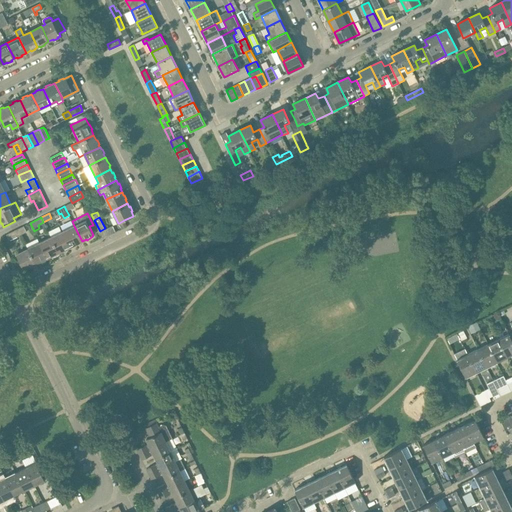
[(124,220),(119,223),(121,229),(127,226),(124,220)]
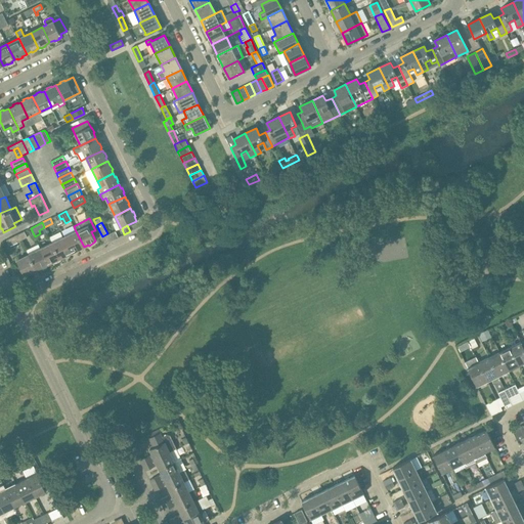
[(18,234),(22,239),(28,237),(25,231),(18,234)]
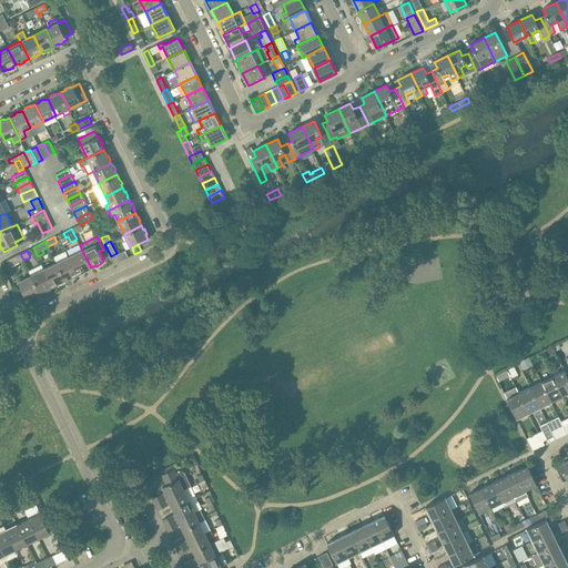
[(82,251),(70,256),(79,273),(81,272),(82,273),(87,271),(87,270),(91,267),(82,251)]
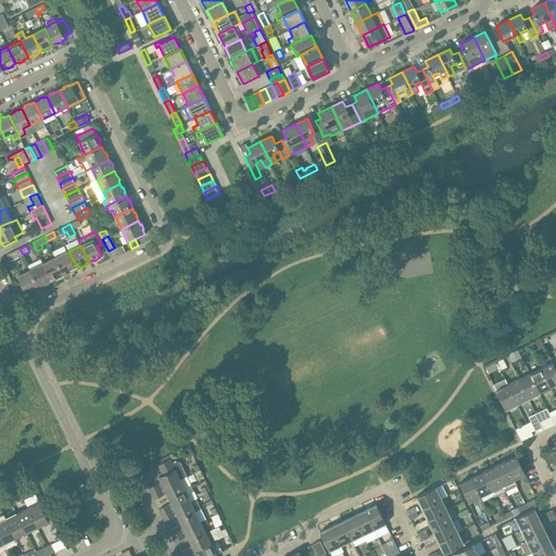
[(23,254),(20,249),(8,254),(10,261),(23,254)]
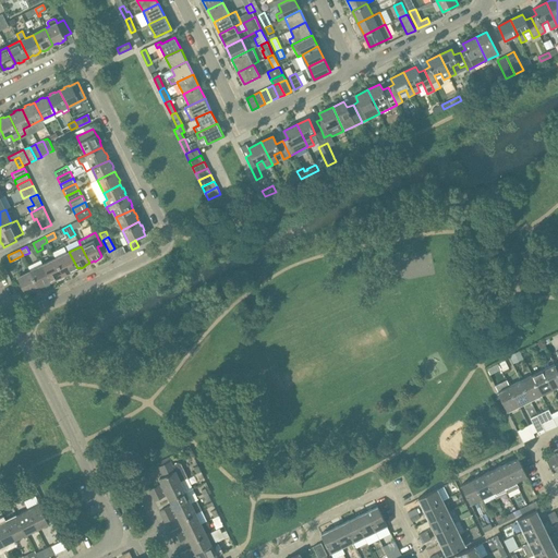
[(77,268),(69,252),(56,258),(64,275),(69,273),(70,274),(74,271),(74,270),(77,268)]
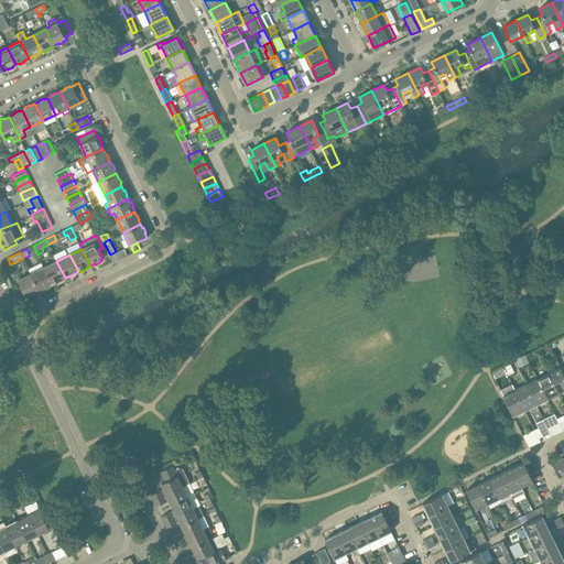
[(56,261),(44,268),(52,284),(55,283),(55,284),(61,281),(60,280),(65,278),(56,261)]
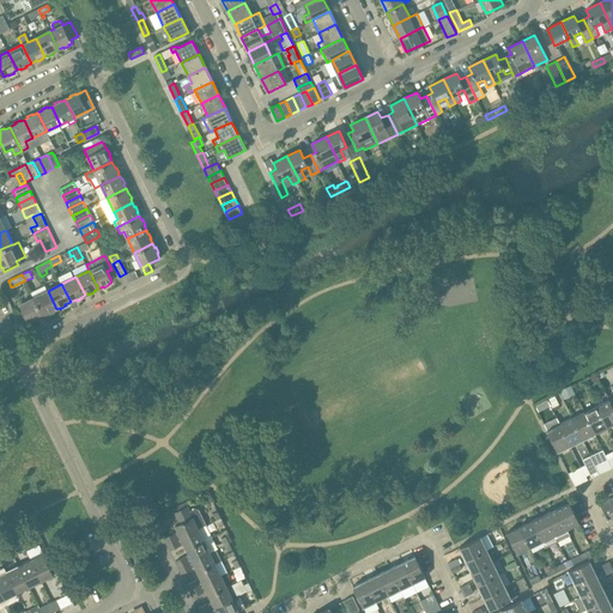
[(48,291),(34,297),(43,315),(49,313),(49,314),(55,311),(54,310),(56,309),(48,291)]
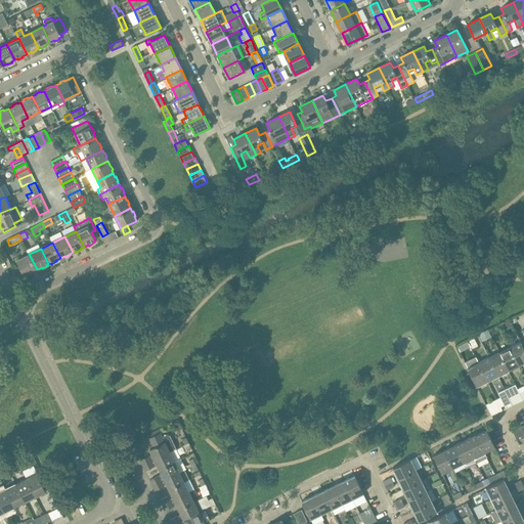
[(29,254),(16,260),(25,275),(27,274),(28,275),(32,273),(32,272),(37,269),(29,254)]
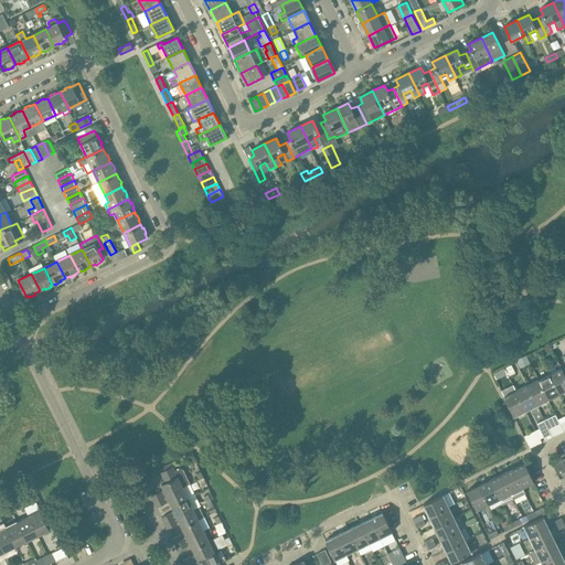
[(522,356),(515,360),(520,369),(525,365),(522,356)]
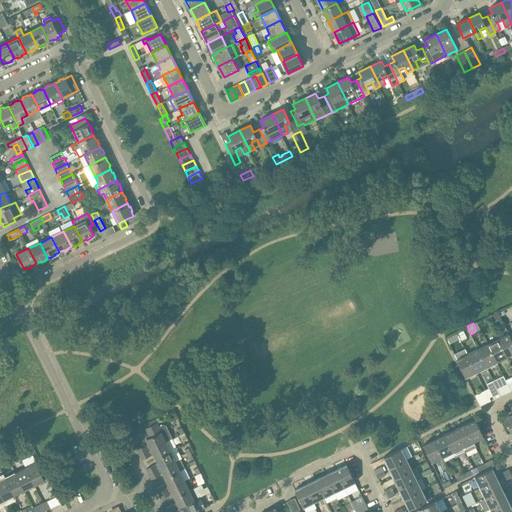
[(466,337),(463,330),(458,333),(461,340),(466,337)]
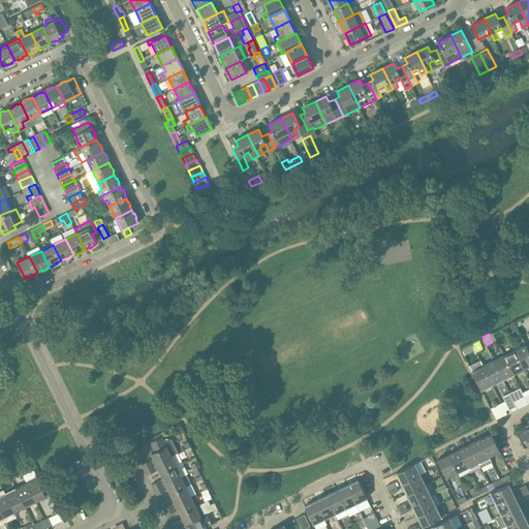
[(515,350),(524,369),(528,366),(528,351),(526,345),(515,350)]
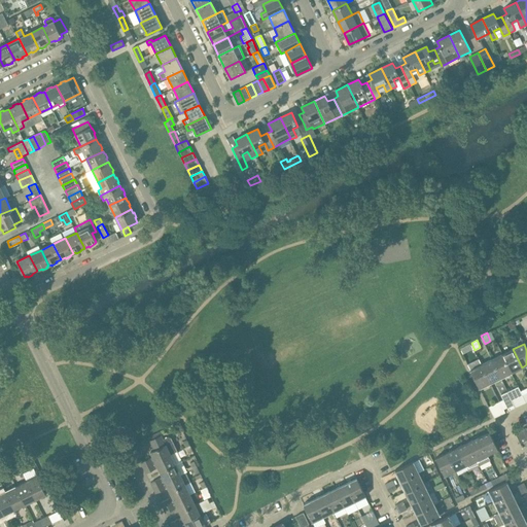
[(512,373),(522,367),(513,349),(502,354),(512,373)]
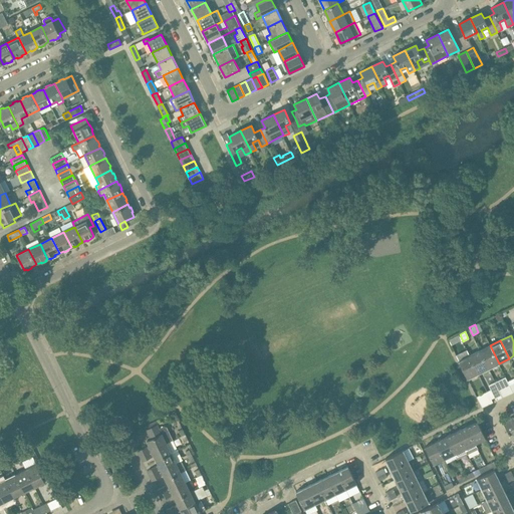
[(480,350),(488,368),(499,363),(490,345),(480,350)]
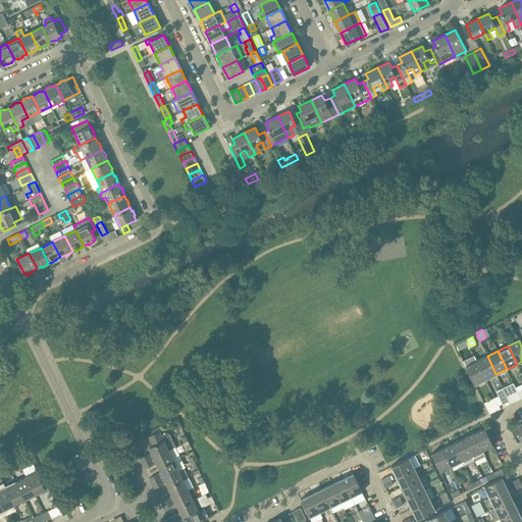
[(485,379),(496,374),(487,356),(477,361),(485,379)]
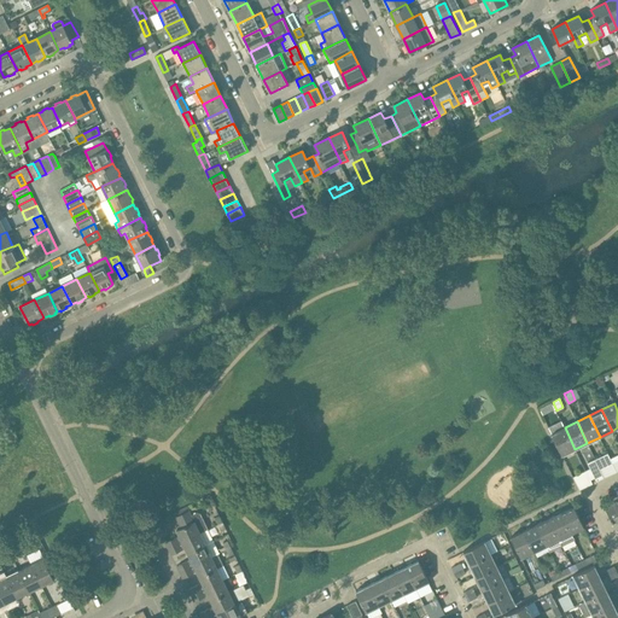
[(575,449),(565,427),(552,433),(563,456),(564,456),(563,455),(575,449)]
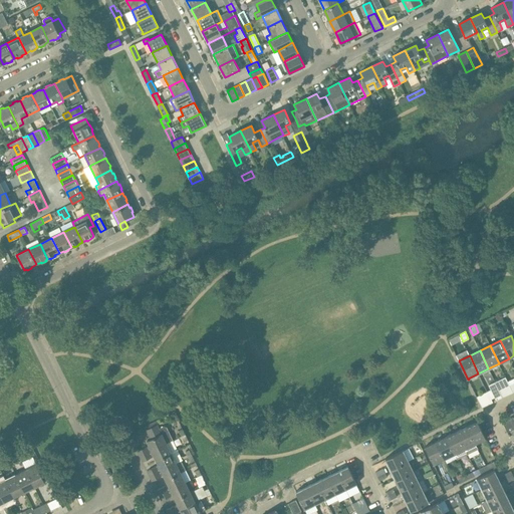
[(509,394),(513,392),(511,390),(507,381),(504,383),(509,394)]
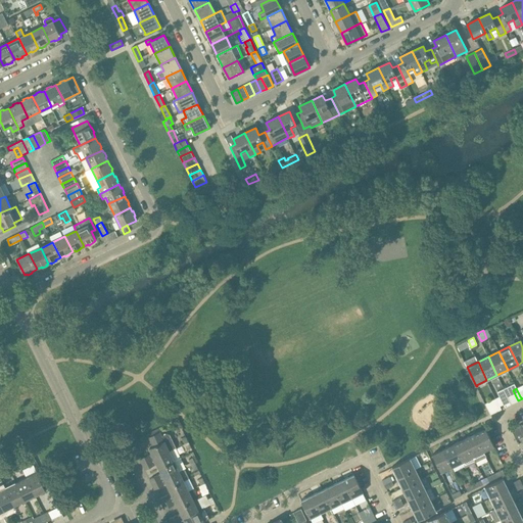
[(485,428),(474,433),(483,452),(494,446),(485,427),(484,427),(485,428)]
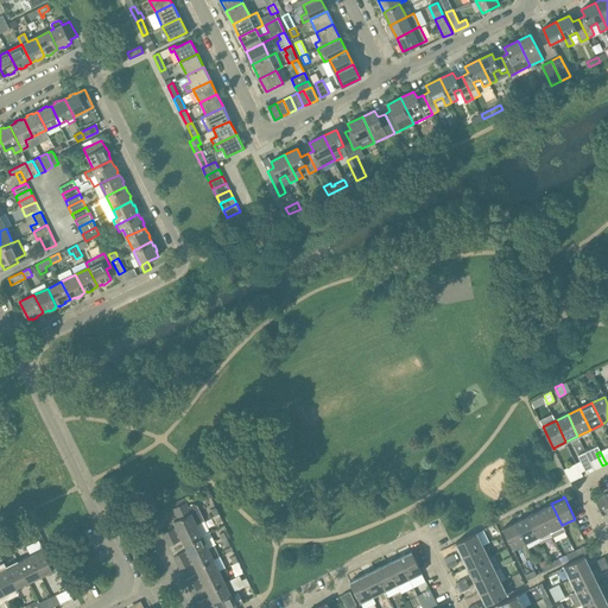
[(603,510),(607,507),(607,501),(597,507),(600,512),(603,510)]
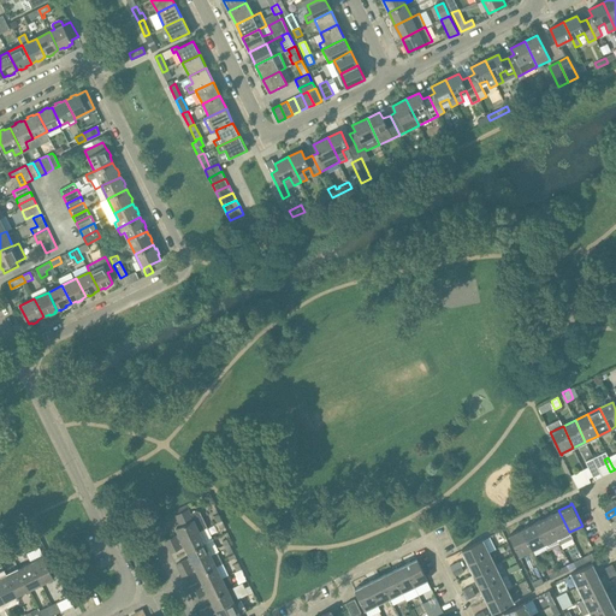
[(169,546),(207,527),(200,511),(196,510),(190,513),(188,509),(176,515),(181,526),(176,528),(179,534),(176,535),(165,540),(169,546)]
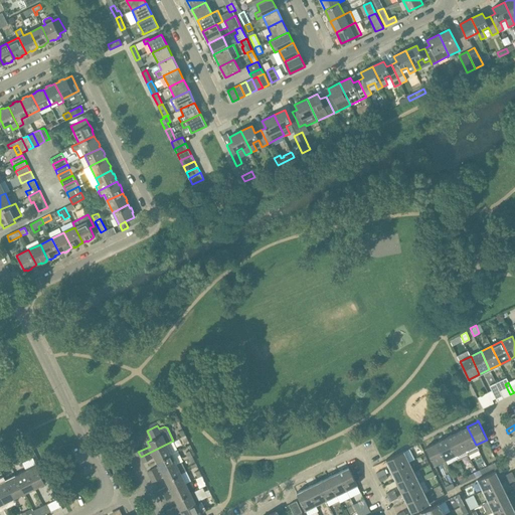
[(466,450),(476,445),(467,426),(457,432),(466,450)]
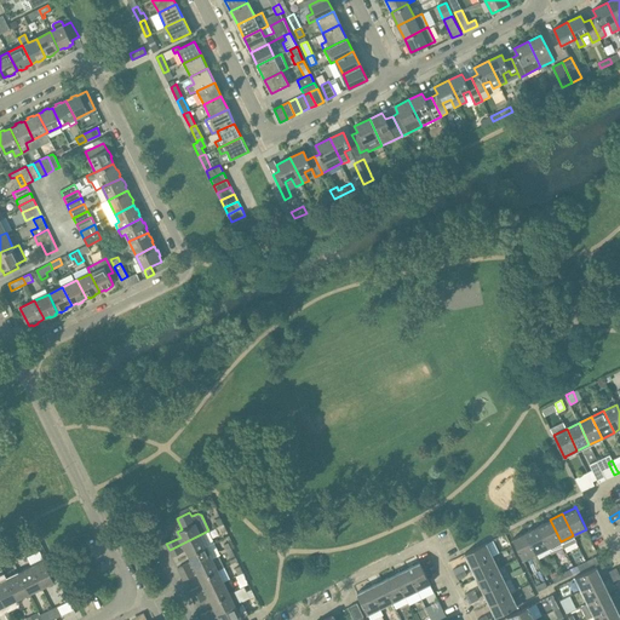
[(538,526),(549,547),(561,541),(550,520),(538,526)]
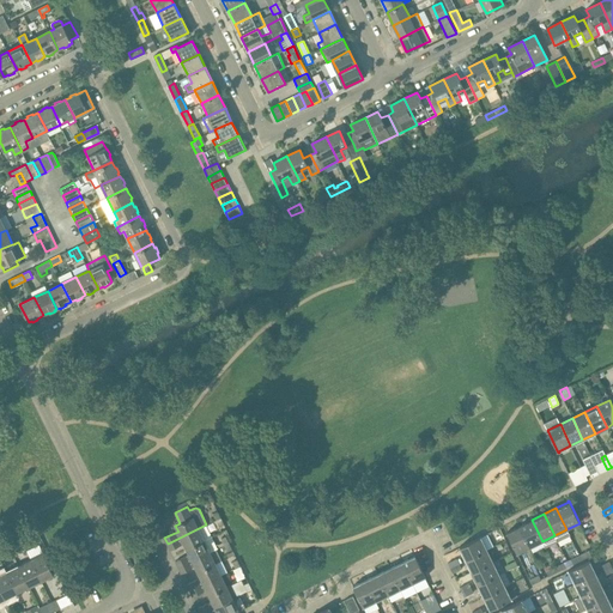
[(520,526),(529,547),(542,541),(532,520),(520,526)]
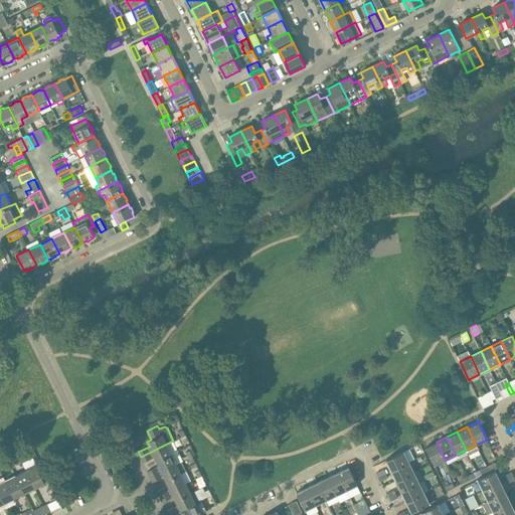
[(178,451),(173,441),(141,457),(143,463),(152,458),(154,456),(157,461),(178,451)]
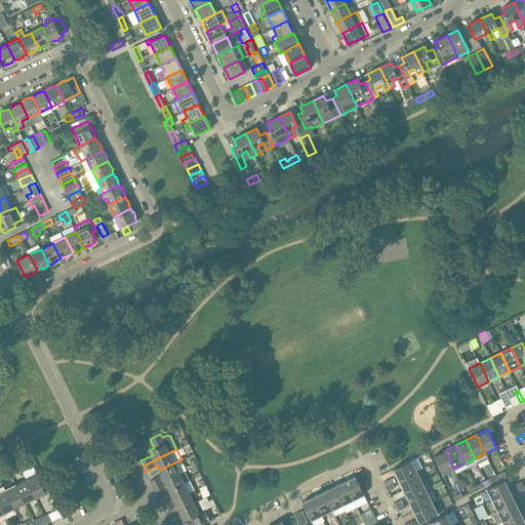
[(443,474),(453,469),(445,450),(434,456),(443,474)]
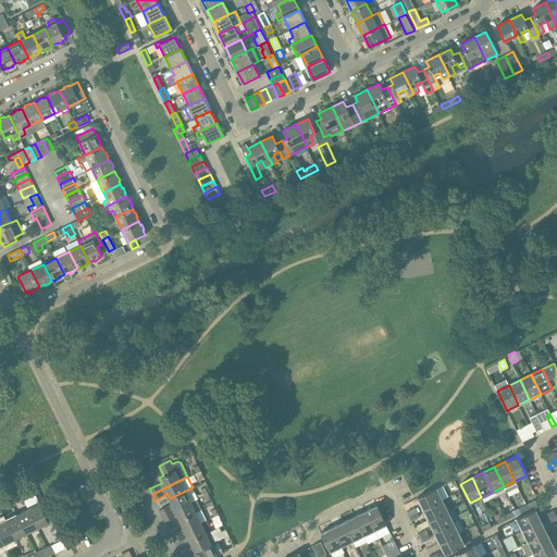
[(16,484),(9,487),(12,494),(19,491),(16,484)]
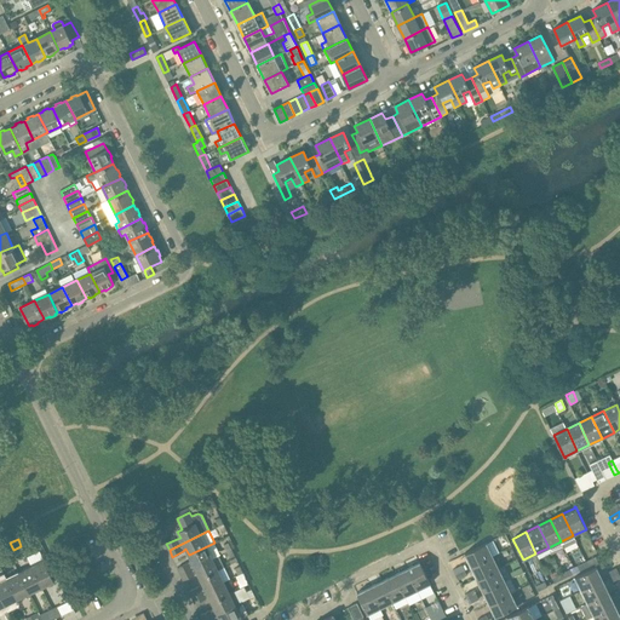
[(227,551),(231,549),(235,547),(231,541),(223,545),(227,551)]
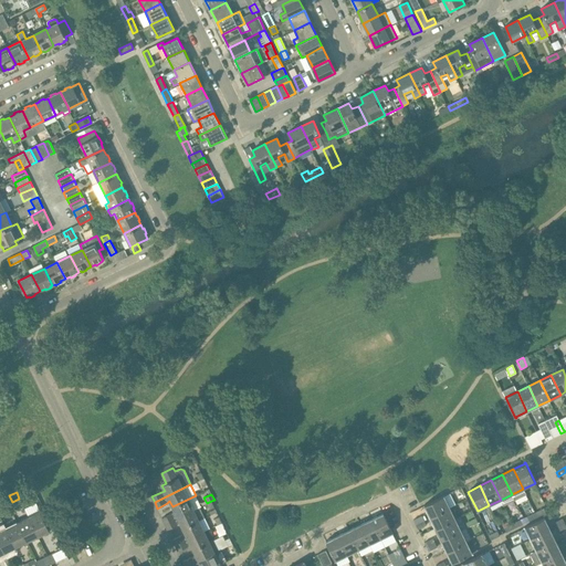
[(194,510),(201,506),(196,495),(173,506),(175,512),(173,514),(171,513),(161,519),(165,524),(194,510)]
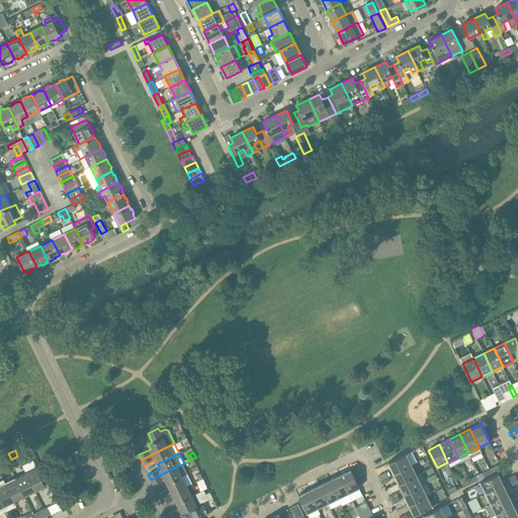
[(389,463),(394,473),(412,464),(406,453),(386,463),(387,463),(389,463)]
